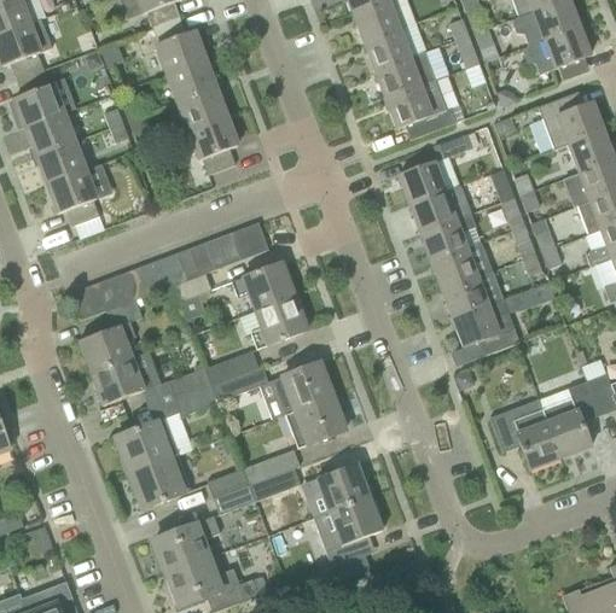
[(0,33),(30,22),(22,0),(0,0),(0,33)]
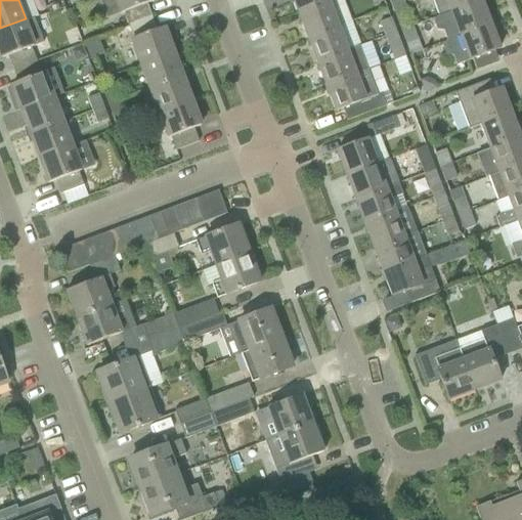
[(125,9),(130,23),(153,14),(148,1),(151,0),(119,0),(123,10),(125,9)]
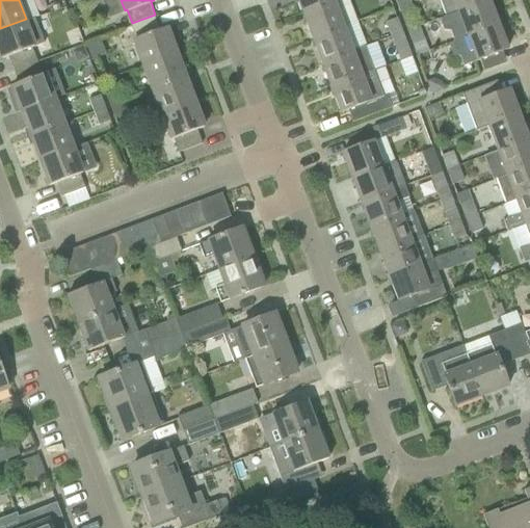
[(299,0),(305,12),(336,0),(299,0)]
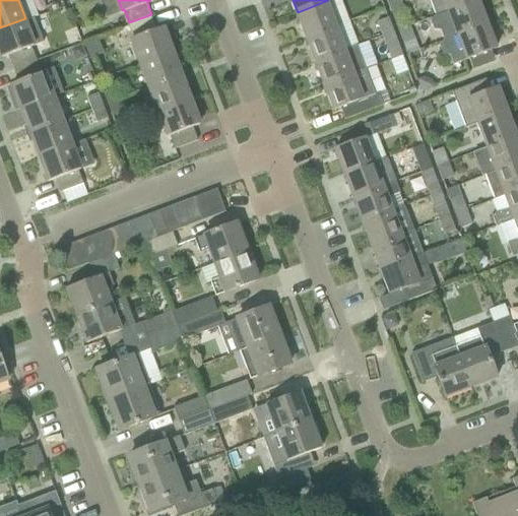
[(307,37),(337,25),(328,0),(298,12),(307,37)]
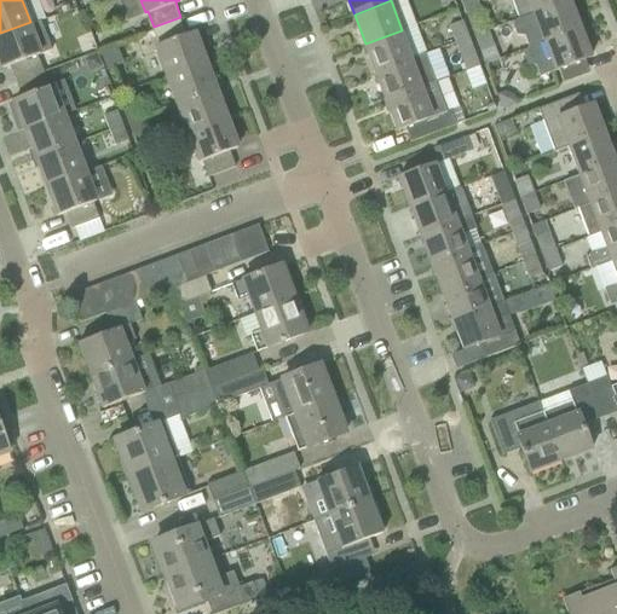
[(477,34),(489,29),(478,0),(466,5),(477,34)]
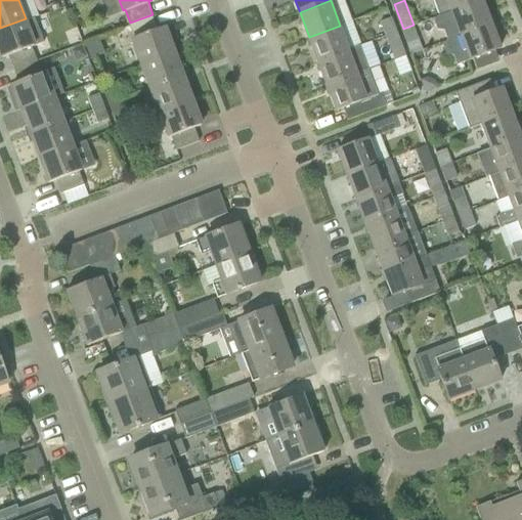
[(450,11),(480,0),(434,0),(440,14),(450,10),(450,11)]
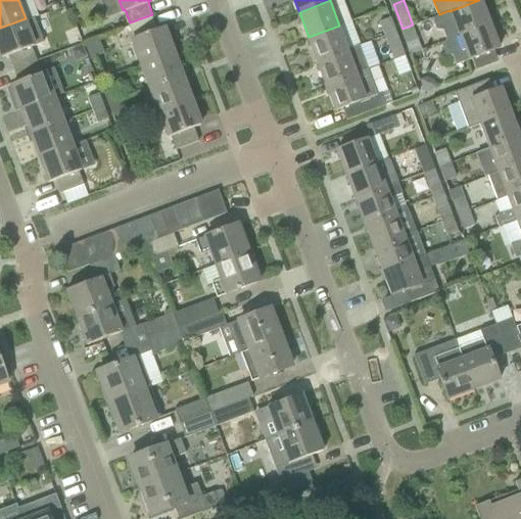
[(439,14),(434,19),(437,28),(443,29),(447,39),(490,22),(482,0),(479,0),(450,11),(450,10),(439,14)]
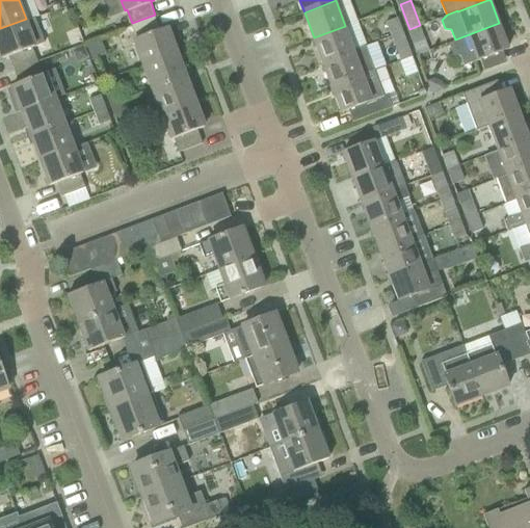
[(160,28),(155,15),(132,23),(137,37),(134,37),(144,63),(177,51),(167,26),(160,28)]
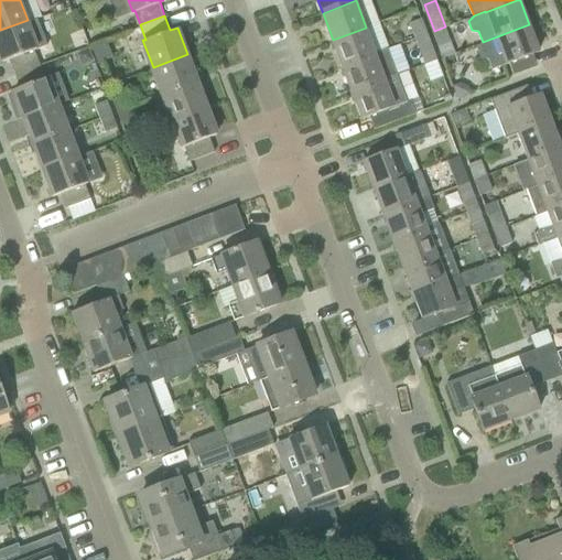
[(28,20),(0,30),(0,52),(3,61),(10,57),(15,72),(39,63),(33,49),(38,47),(47,43),(38,17),(28,20)]
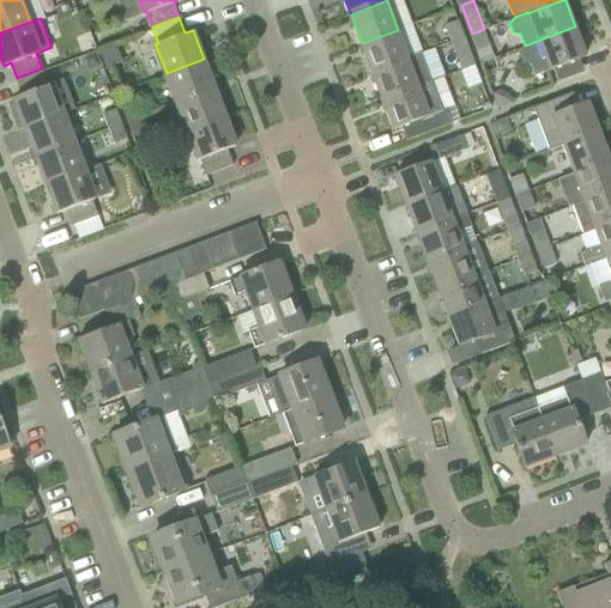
[(453,41),(465,36),(459,19),(447,24),(453,41)]
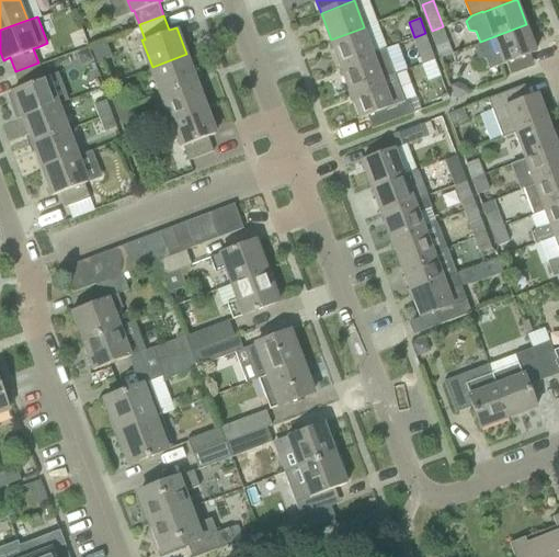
[(490,67),(536,49),(526,24),(480,42),(477,43),(474,46),(477,56),(486,57),(490,67)]
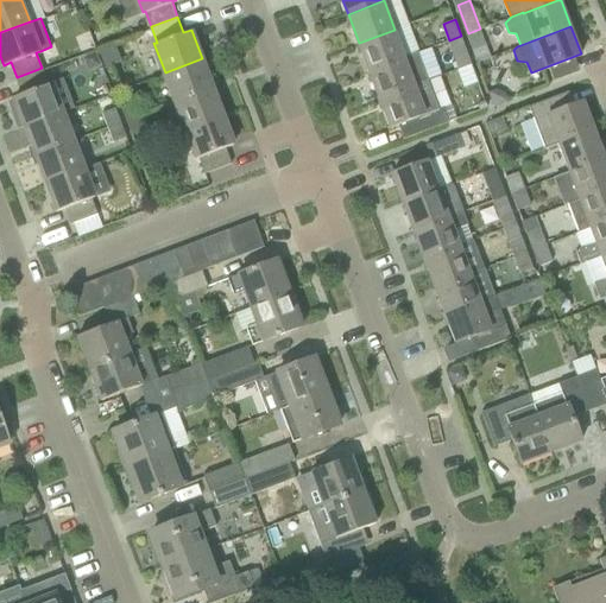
[(479,61),(491,56),(480,29),(468,33),(479,61)]
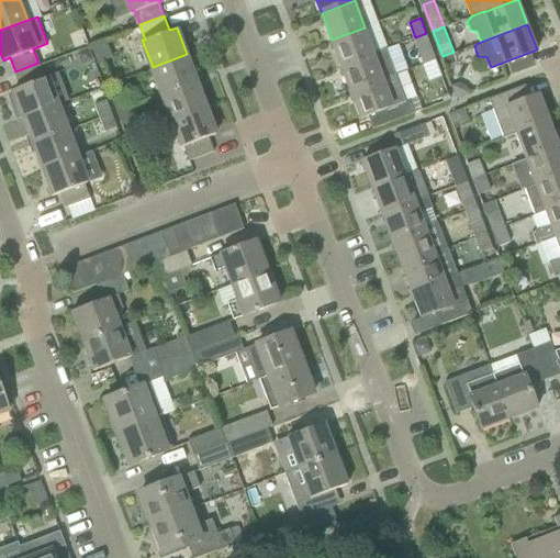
[(387,47),(373,52),(365,28),(332,40),(342,65),(387,48),(387,47)]
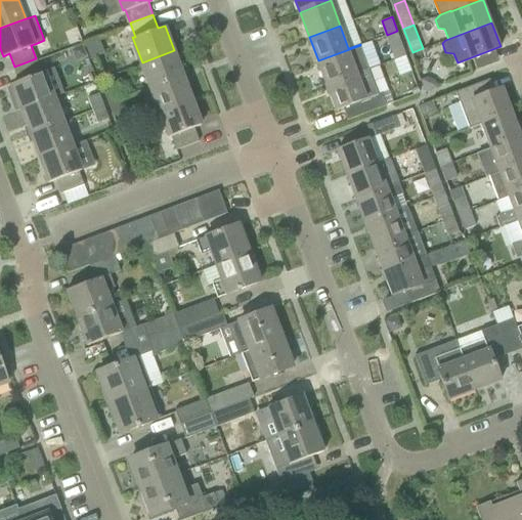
[(396,58),(406,54),(397,31),(387,35),(396,58)]
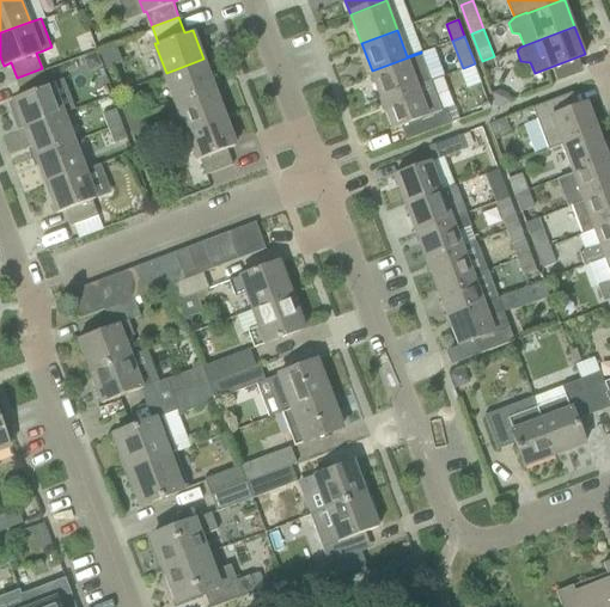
[(90,68),(102,65),(97,50),(84,55),(90,68)]
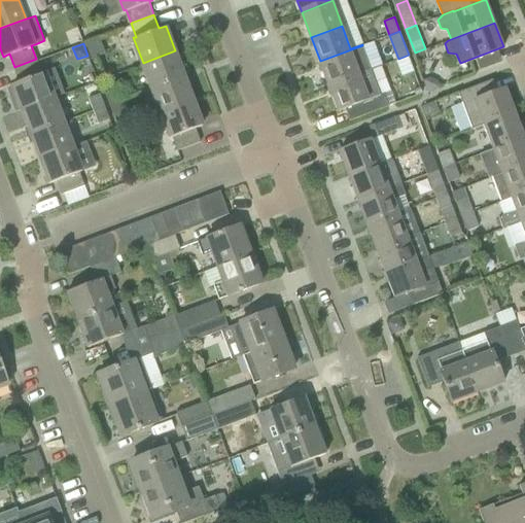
[(382,64),(371,67),(362,45),(320,61),(329,84),(382,65),(382,64)]
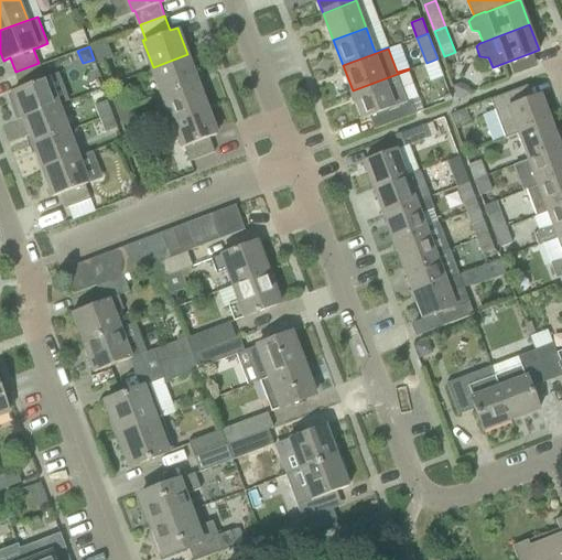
[(153,67),(163,93),(197,79),(187,54),(153,67)]
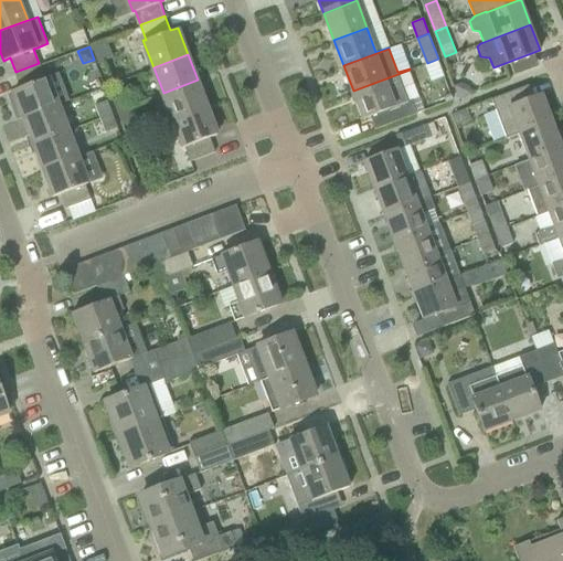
[(18,99),(12,102),(19,117),(23,115),(24,116),(59,103),(70,98),(60,71),(44,76),(39,63),(16,72),(21,86),(14,90),(18,99)]
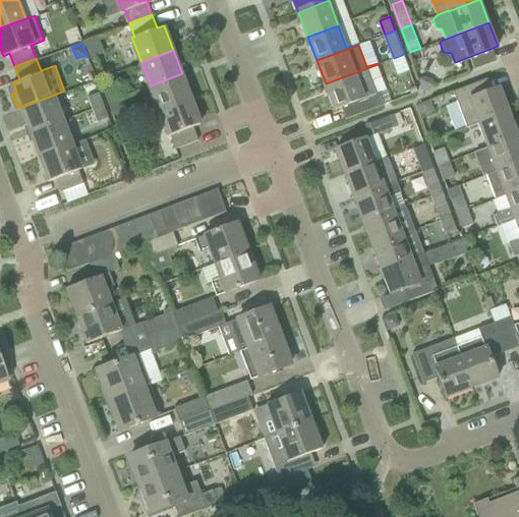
[(382,91),(387,89),(378,64),(326,83),(334,107),(342,105),(346,117),(386,102),(382,91)]
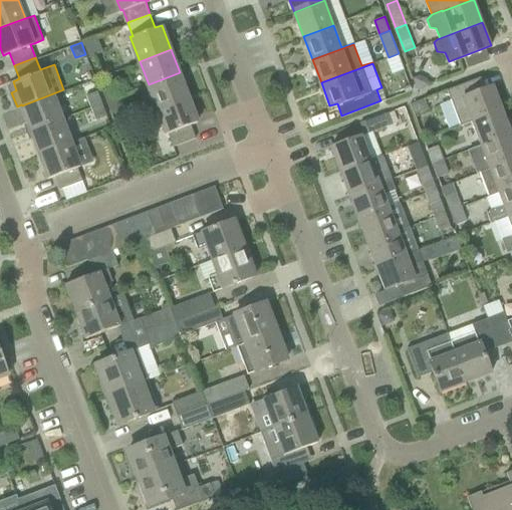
[(149,84),(158,108),(189,96),(180,72),(149,84)]
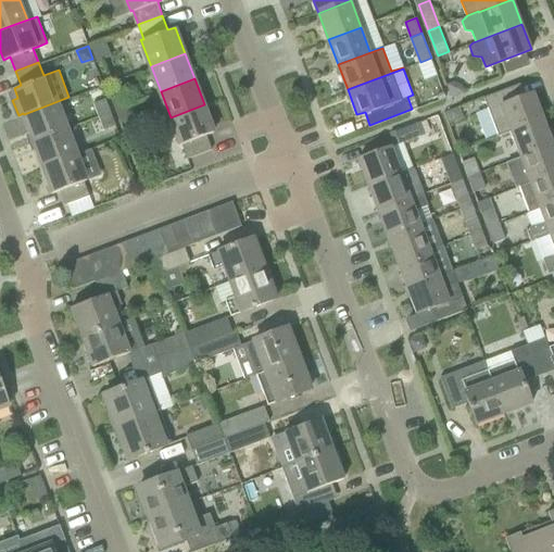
[(454,78),(448,82),(452,93),(453,95),(465,90),(462,83),(454,78)]
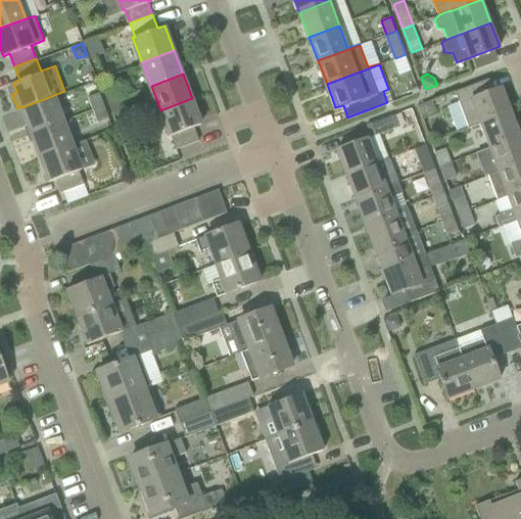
[(502,86),(493,89),(489,77),(456,90),(469,126),(479,123),(511,110),(502,86)]
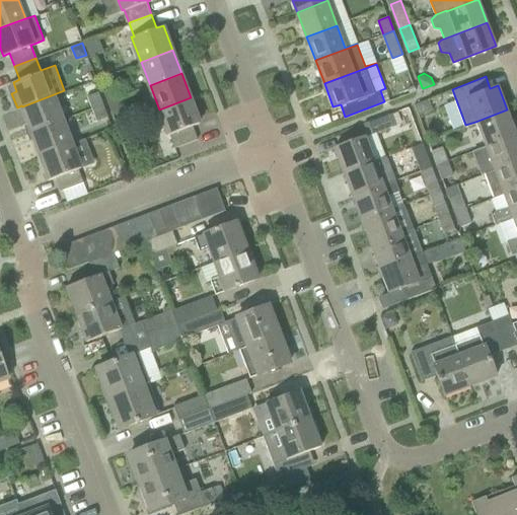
[(107,101),(119,97),(115,85),(103,89),(107,101)]
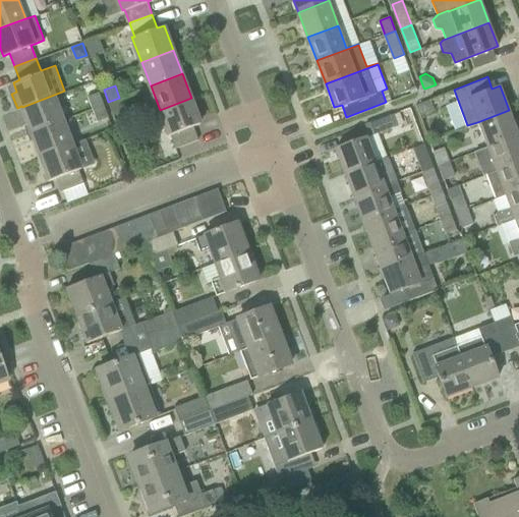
[(92,107),(103,103),(99,91),(88,96),(92,107)]
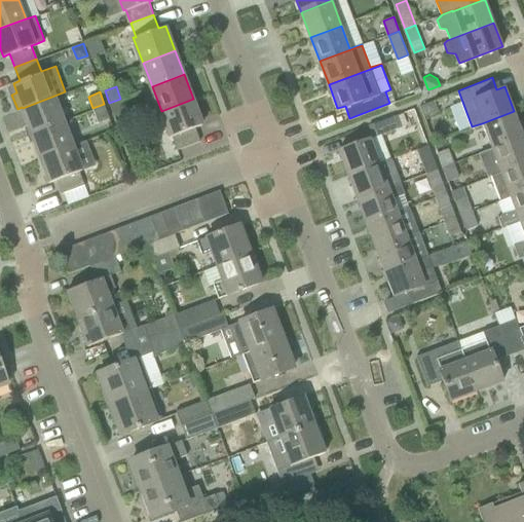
[(23,108),(32,132),(64,120),(54,96),(23,108)]
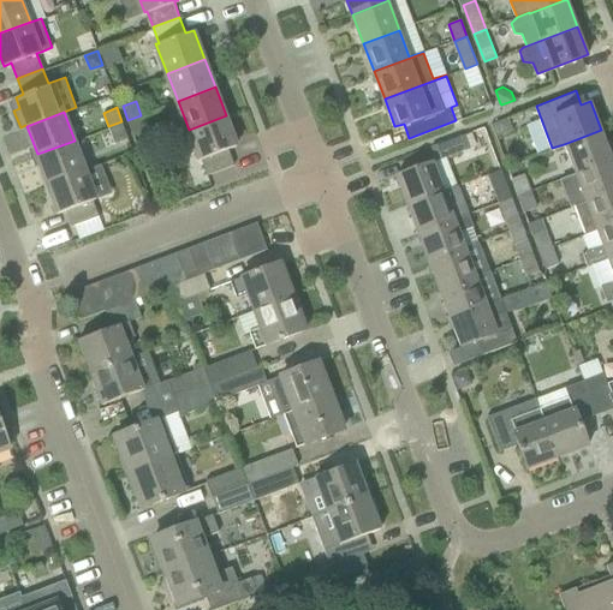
[(134,135),(147,130),(141,115),(128,120),(134,135)]
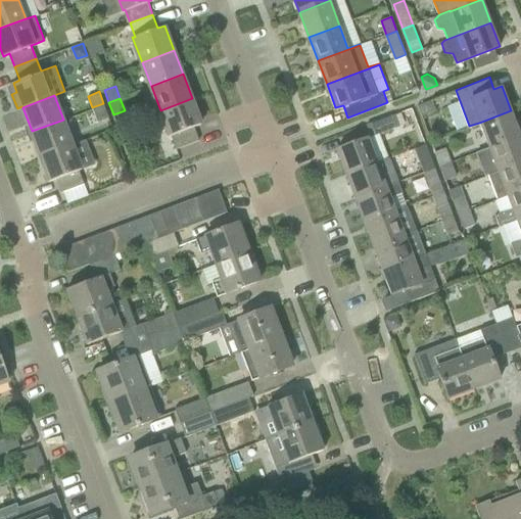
[(201,123),(192,98),(160,110),(170,135),(172,134),(177,147),(199,139),(194,126),(201,123)]
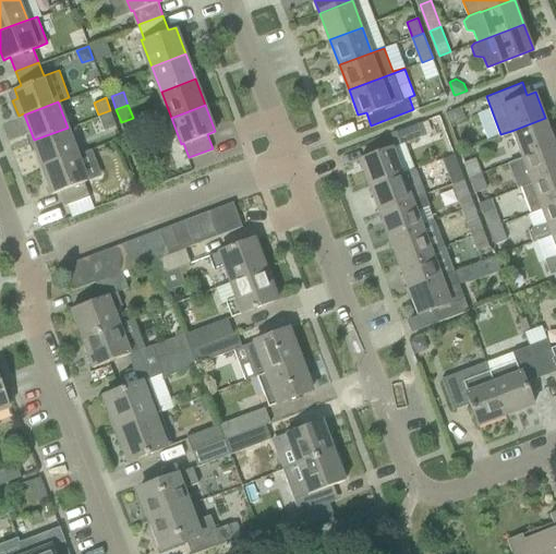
[(458,106),(446,111),(450,122),(467,116),(462,105),(458,106)]
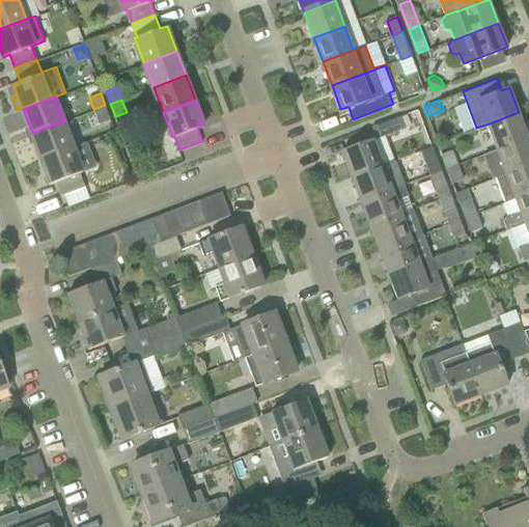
[(105,105),(93,109),(99,122),(110,118),(105,105)]
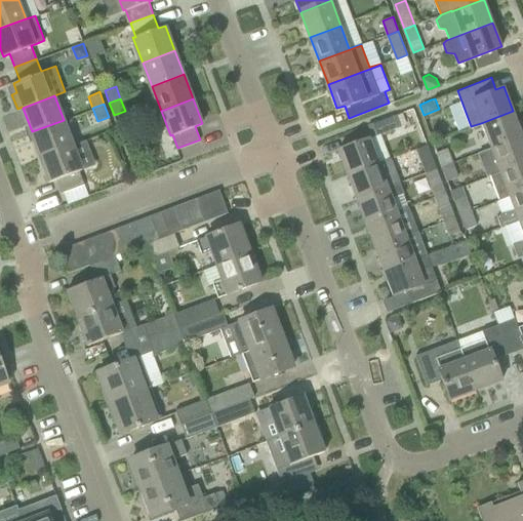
[(490,149),(522,136),(513,111),(481,123),(490,149)]
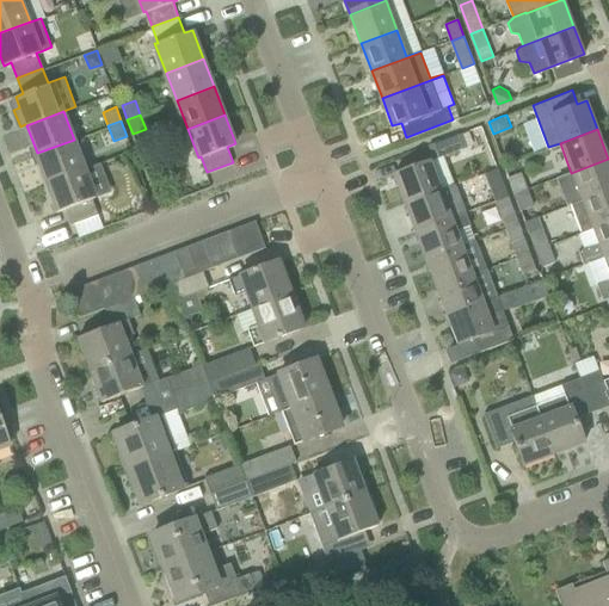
[(435,158),(462,147),(457,133),(429,143),(435,158)]
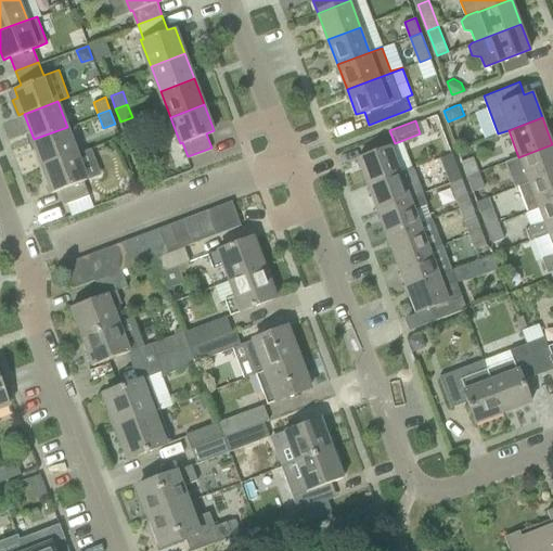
[(34,139),(43,165),(77,152),(67,127),(34,139)]
